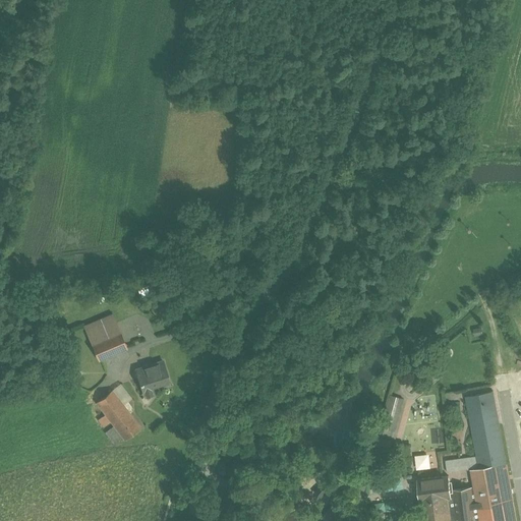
[(84,327),(92,344),(120,331),(113,313),(84,327)]
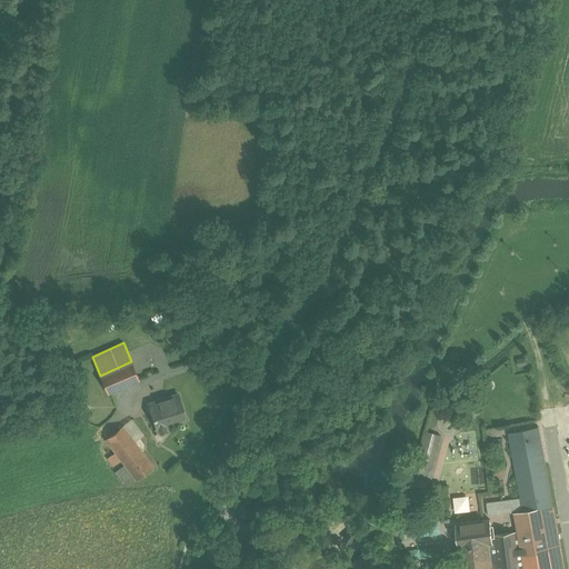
[(131,361),(100,376),(109,393),(140,380),(131,361)]
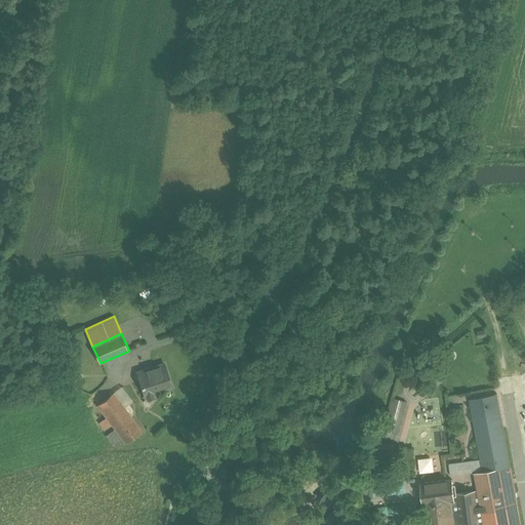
[(166,365),(147,371),(147,370),(137,373),(146,399),(156,396),(154,389),(171,384),(172,387),(172,386),(166,365)]
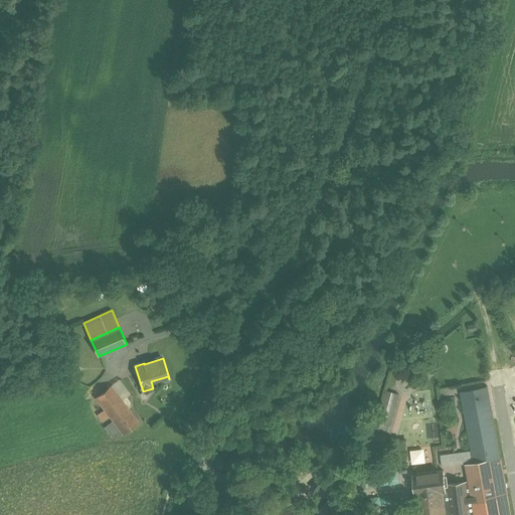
[(112,386),(96,398),(105,410),(111,417),(113,419),(128,407),(112,386)]
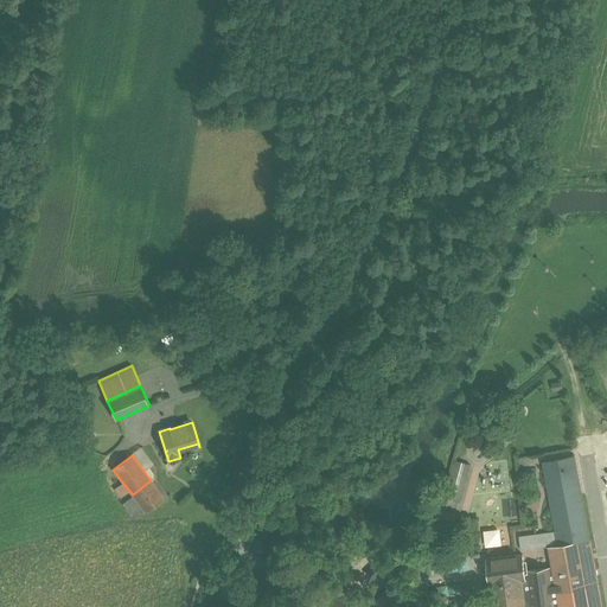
[(543,461),(549,491),(580,485),(574,455),(543,461)]
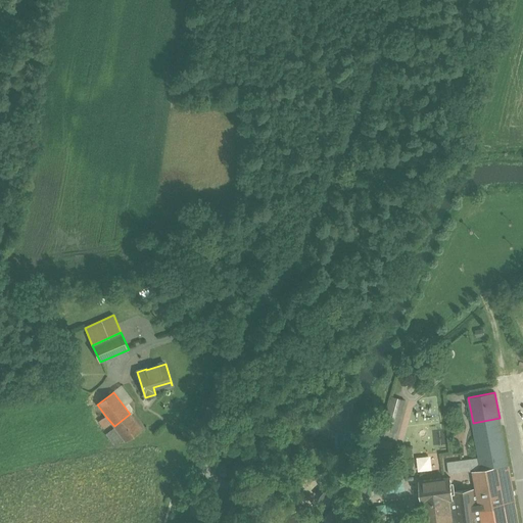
[(403,400),(392,397),(383,429),(395,432),(403,400)]
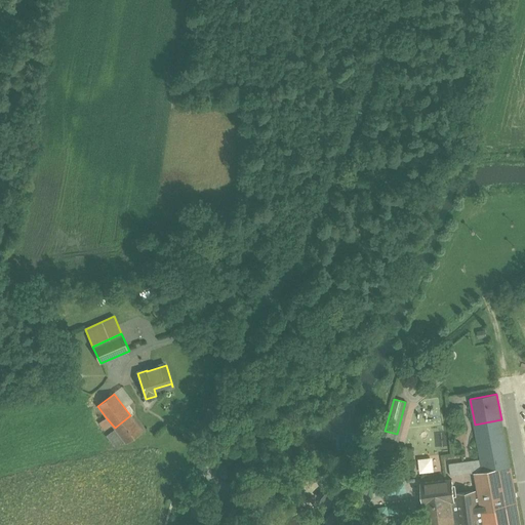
[(130,415),(115,428),(126,443),(143,431),(130,415)]
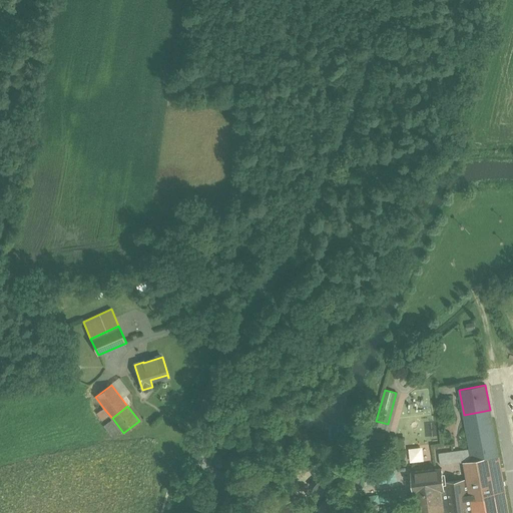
[(104,409),(99,413),(105,420),(110,416),(104,409)]
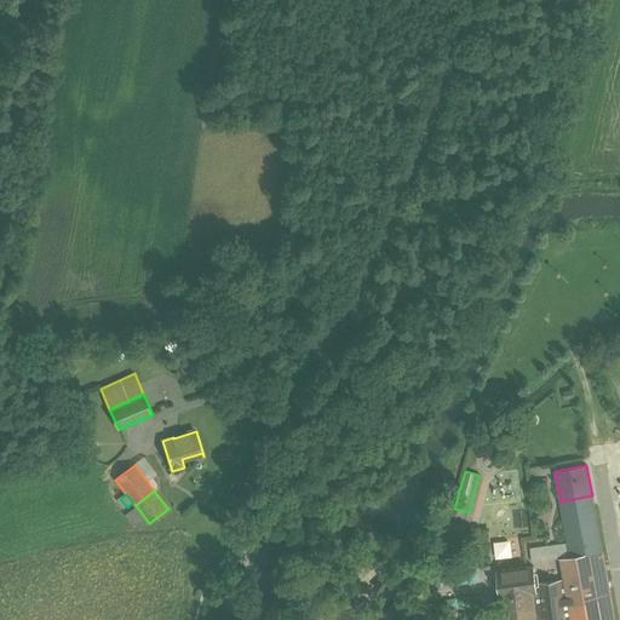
[(592,495),(561,501),(568,543),(570,557),(561,558),(564,579),(569,604),(610,597),(592,495)]
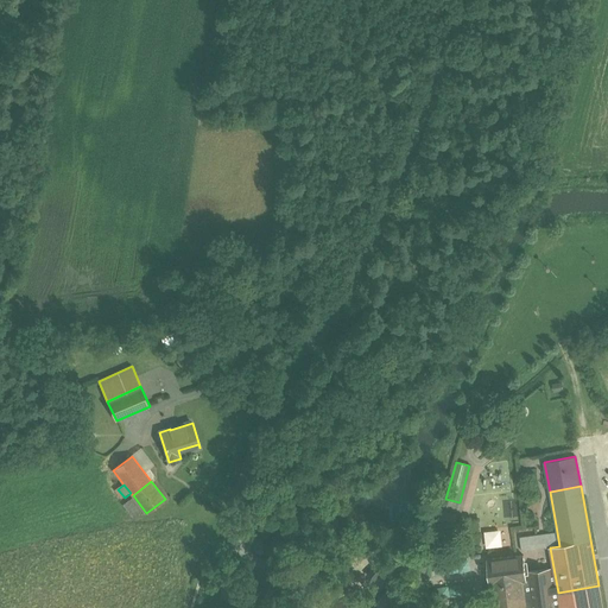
[(456,515),(441,513),(438,521),(455,525),(456,515)]
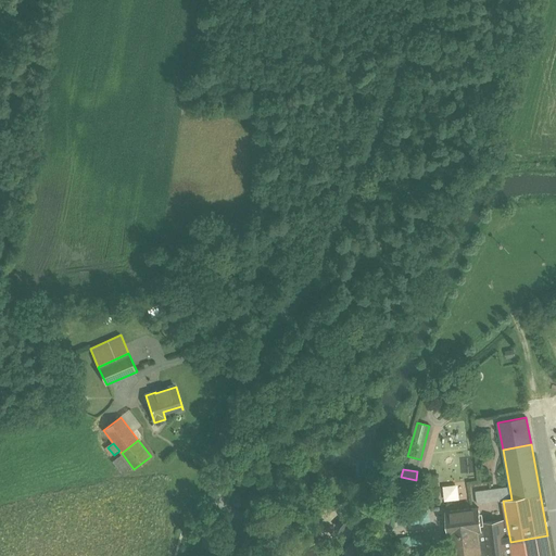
[(509,487),(500,488),(503,501),(512,500),(509,487)]
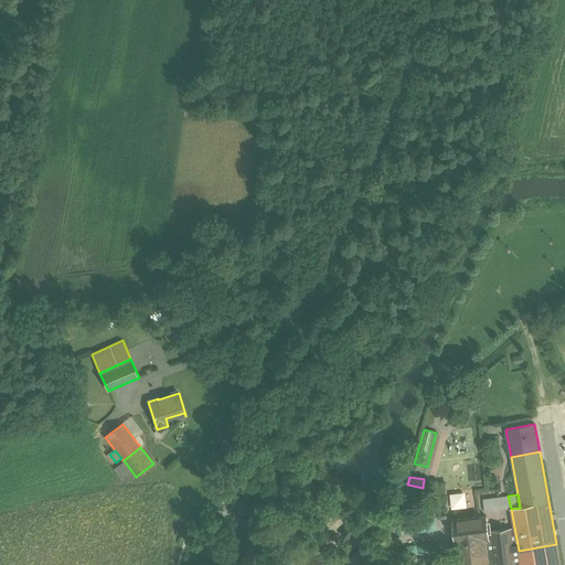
[(508,496),(483,499),(486,512),(511,509),(508,496)]
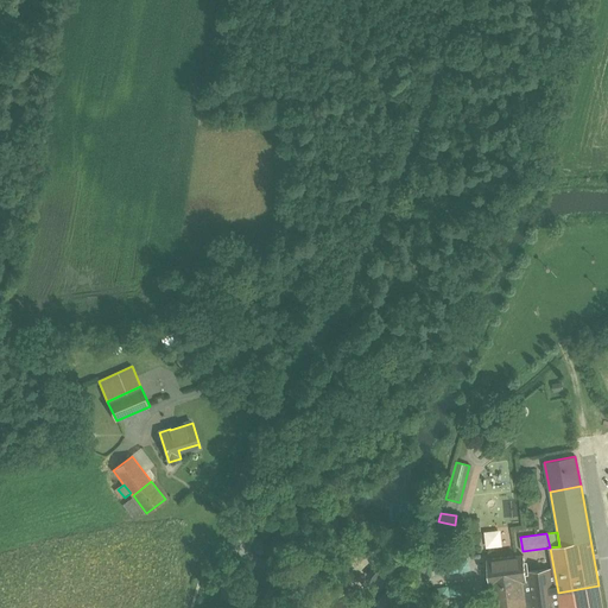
[(523,555),(487,561),(491,586),(489,586),(492,600),(525,594),(529,594),(527,581),(523,555)]
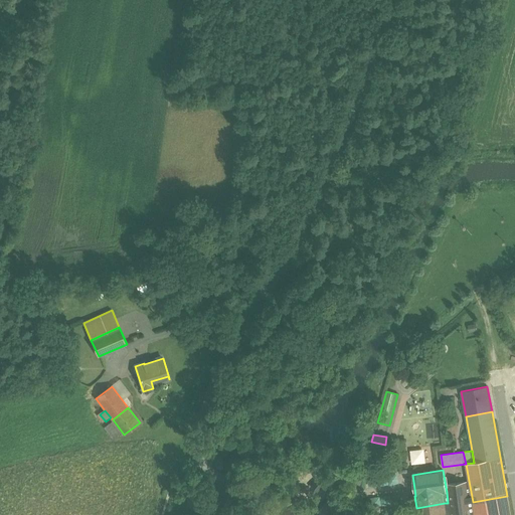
[(298,484),(287,475),(282,482),(293,490),(298,484)]
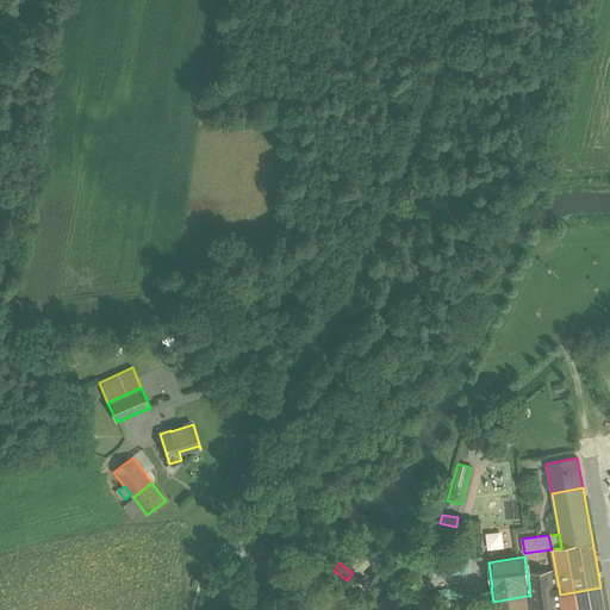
[(527,596),(529,609),(561,609),(560,595),(555,570),(530,574),(531,582),(529,583),(530,596),(527,596)]
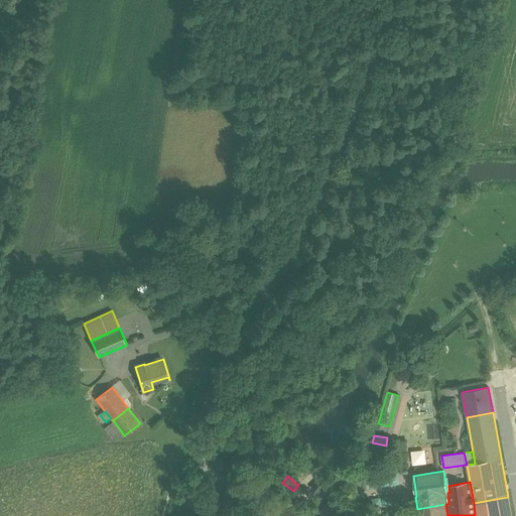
[(281,485),(276,492),(285,499),(290,492),(281,485)]
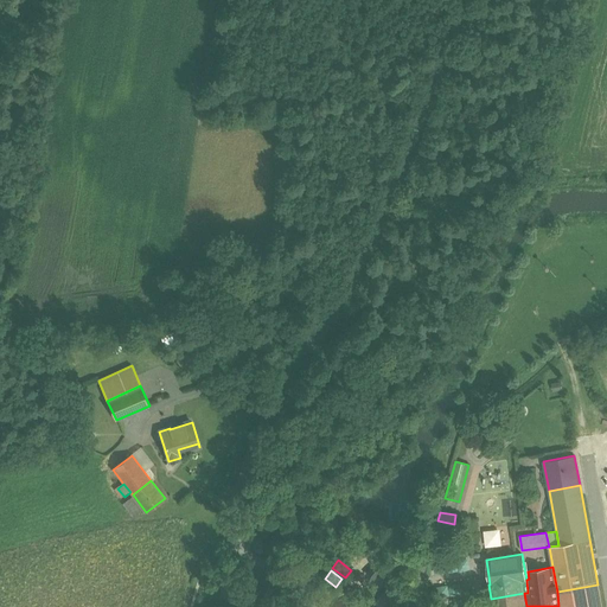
[(601,606),(598,585),(557,592),(558,606),(601,606)]
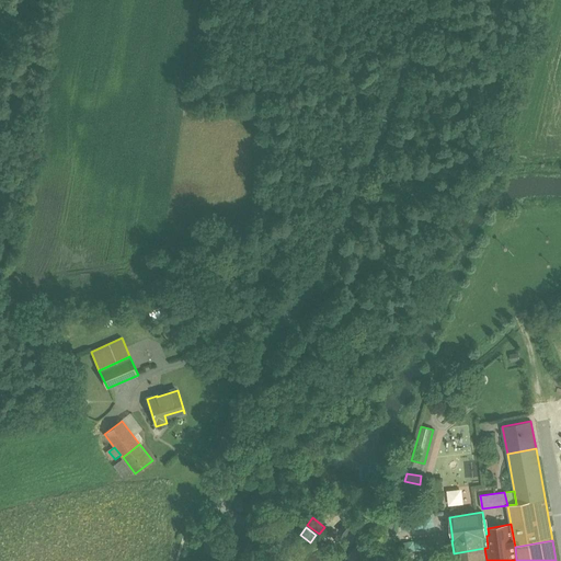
[(487,560),(484,548),(454,553),(455,560),(487,560)]
